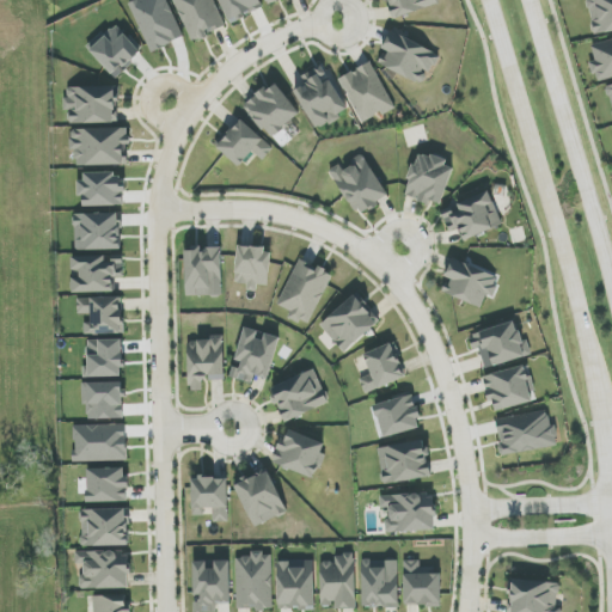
[(225,29),(213,0),(175,0),(190,42),(225,29)]
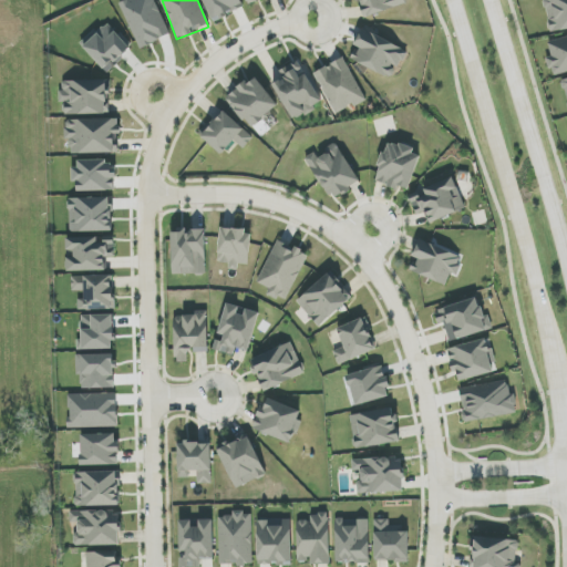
[(203,0),(213,21),(244,8),(240,0),(203,0)]
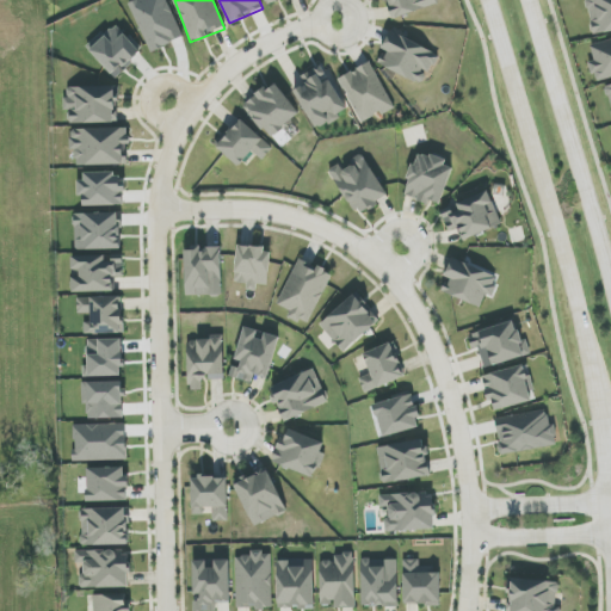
[(386,0),(393,19),(439,5),(437,0),(386,0)]
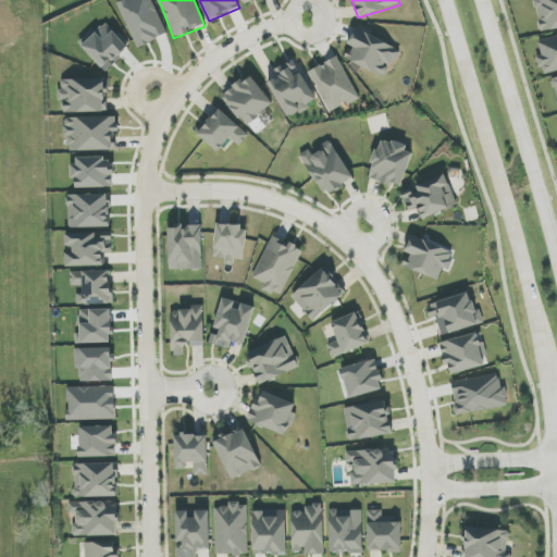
[(556,0),(534,0),(541,32),(556,28),(556,0)]
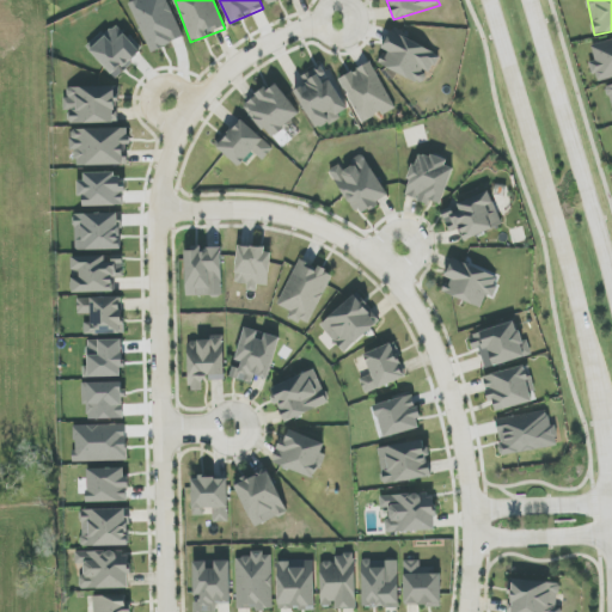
[(439,55),(391,31),(383,49),(386,51),(380,63),(423,86),(439,55)]
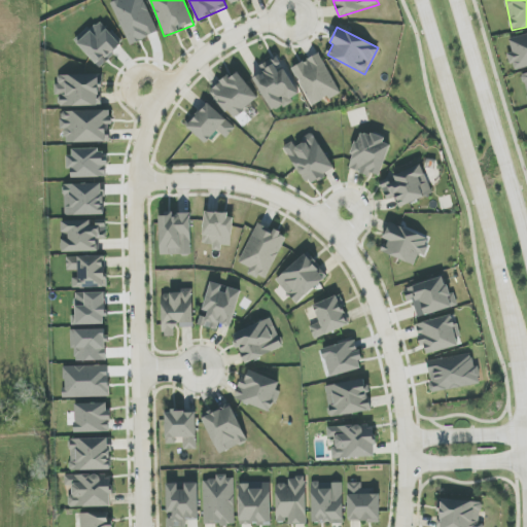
[(526,67),(526,34),(510,38),(513,53),(508,54),(514,70),(526,67)]
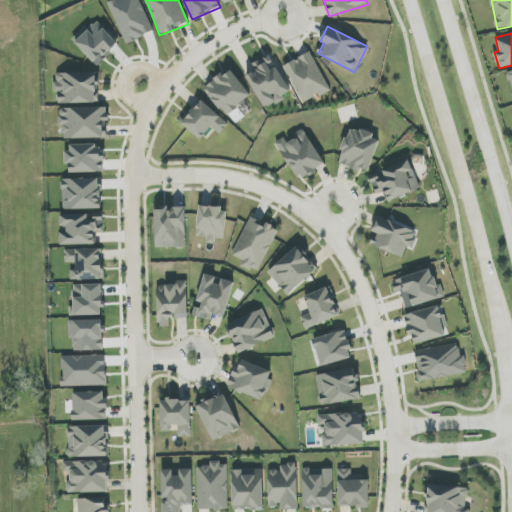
[(330,89),(310,52),(284,66),(304,104),(330,89)]
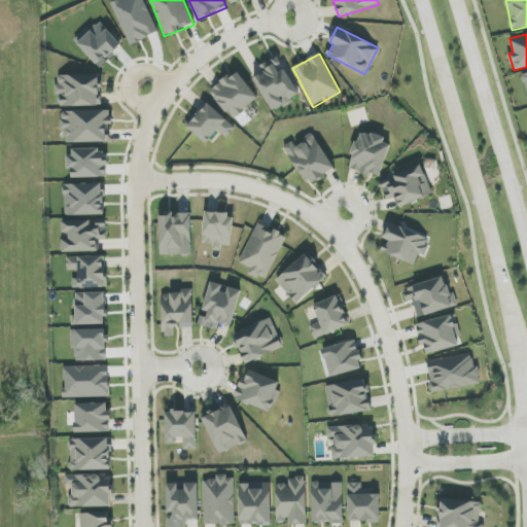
[(259,66),(264,72),(253,79),(274,112),(302,94),(278,55),(259,66)]
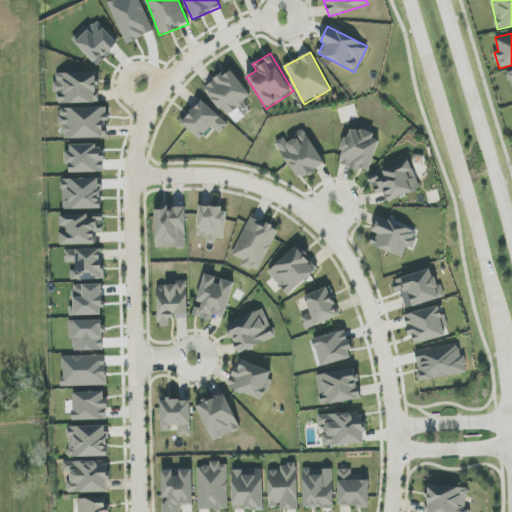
[(224,116),(251,98),(233,69),(205,86),(224,116)]
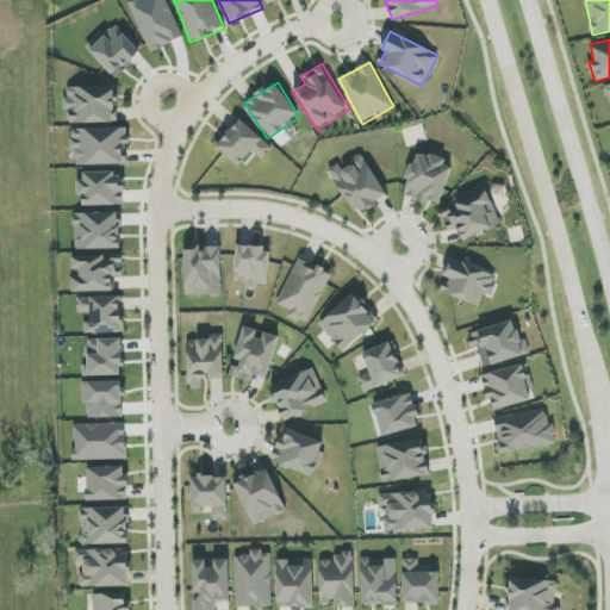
[(116,86),(67,87),(67,124),(117,123),(116,86)]
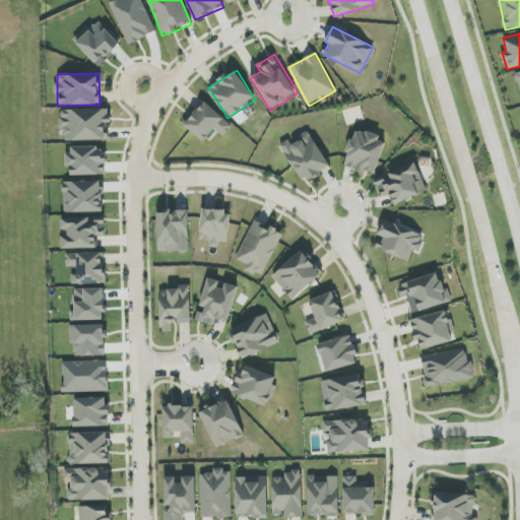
[(203,142),(214,129),(223,136),(233,127),(204,101),(183,124),(203,142)]
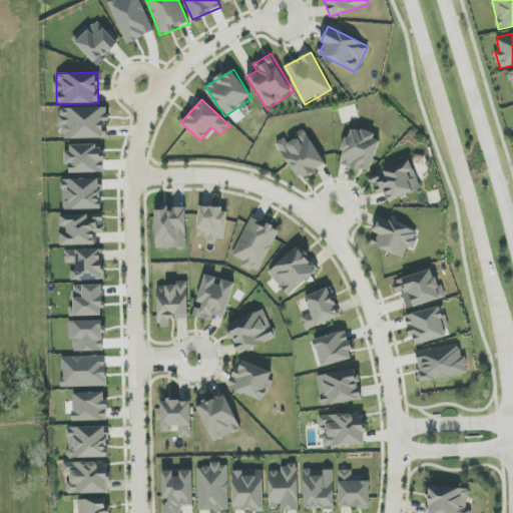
[(106,138),(105,122),(108,122),(108,107),(60,109),(61,139),(106,138)]
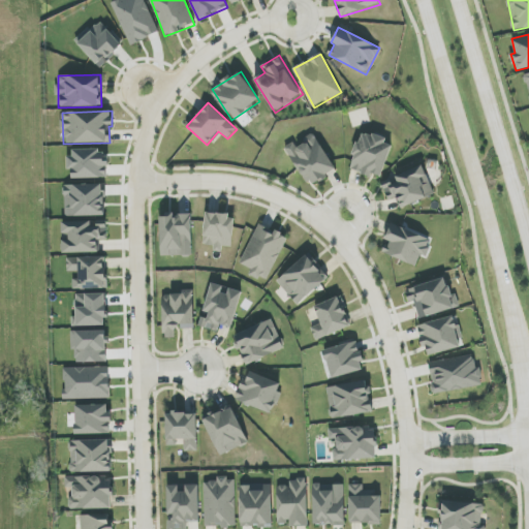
[(393,142),(361,132),(350,168),(381,179),(393,142)]
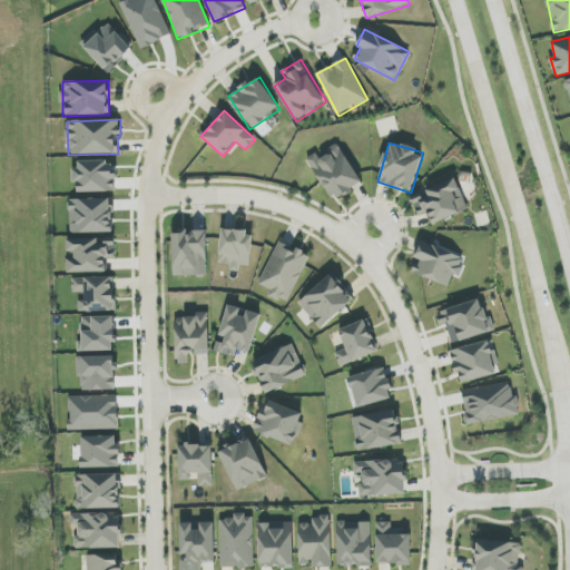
[(363,183),(338,145),(318,158),(316,153),(307,159),(334,202),(363,183)]
